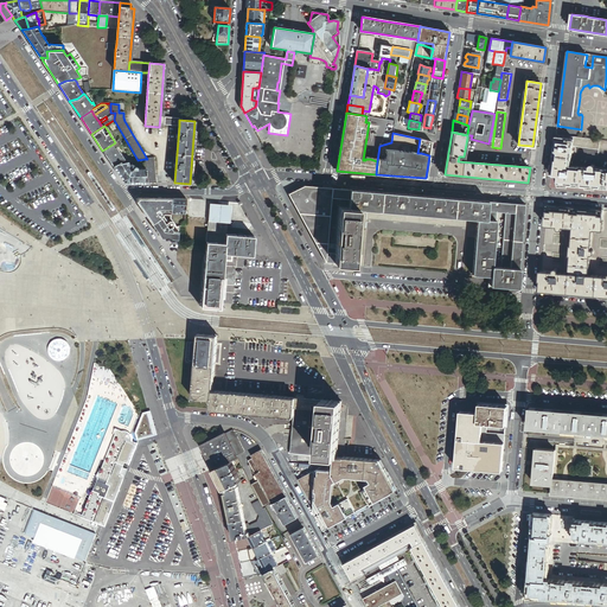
[(606,170),(594,168),(594,166),(593,165),(592,165),(590,166),(590,168),(570,166),(573,146),(574,139),(556,136),(551,174),(560,176),(558,185),(606,189),(606,170)]
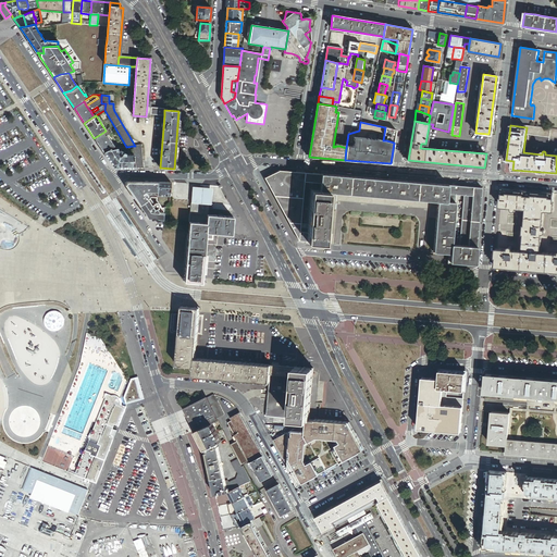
[(549,137),(551,128),(527,125),(527,127),(525,134),(549,137)]
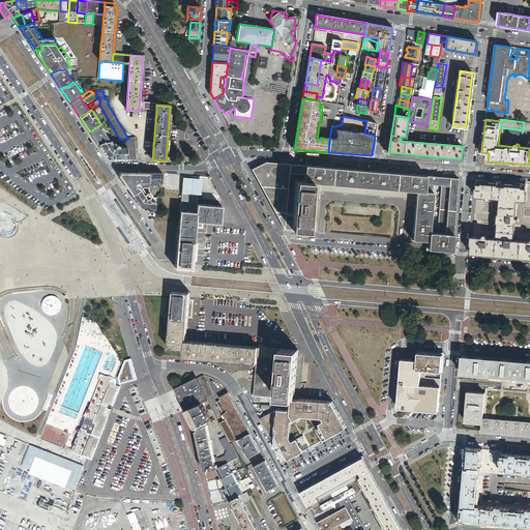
[(377,124),(366,121),(365,127),(366,127),(366,128),(367,128),(367,134),(375,136),(377,124)]
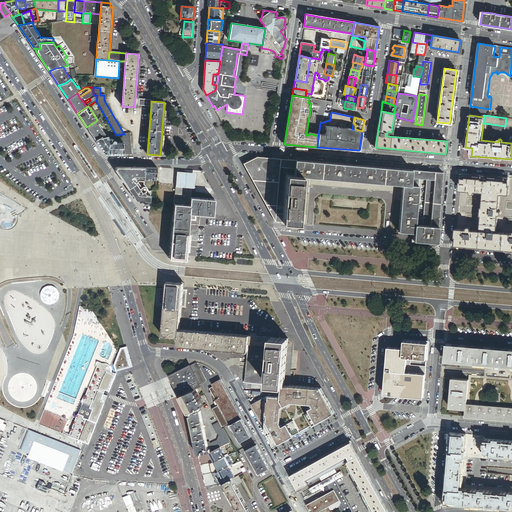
[(99,125),(96,121),(86,127),(95,140),(100,137),(105,134),(99,125)]
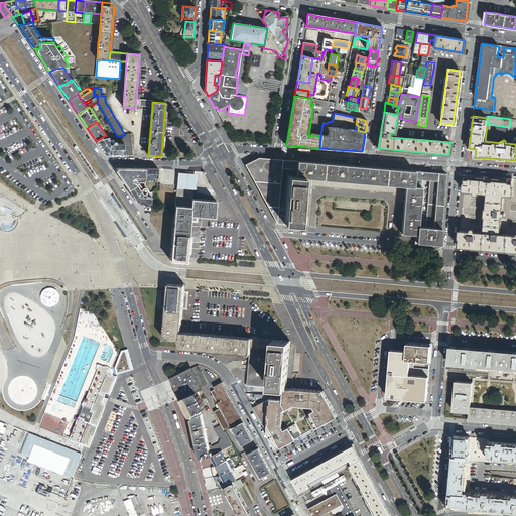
[(125,156),(132,156),(131,134),(125,135),(123,135),(124,143),(125,156)]
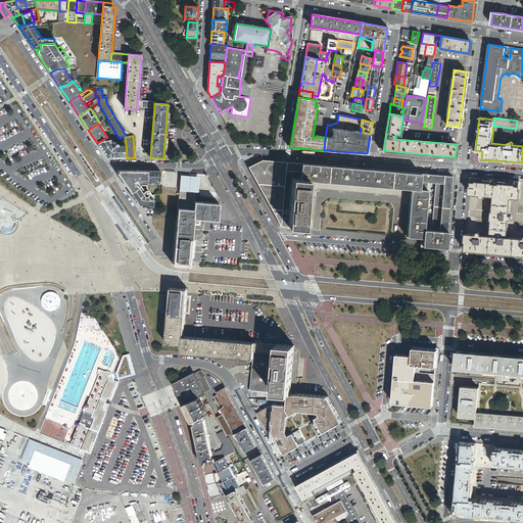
[(109,158),(127,158),(126,145),(119,145),(117,144),(116,144),(114,142),(111,142),(110,139),(102,140),(97,143),(106,156),(109,158)]
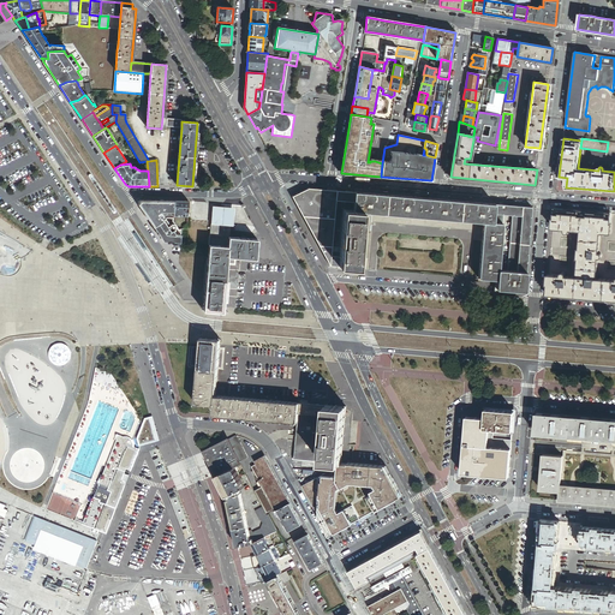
[(330,266),(339,267),(340,257),(338,256),(339,248),(333,246),(336,201),(354,203),(354,192),(309,189),(292,197),(299,210),(311,232),(322,251),(330,266)]
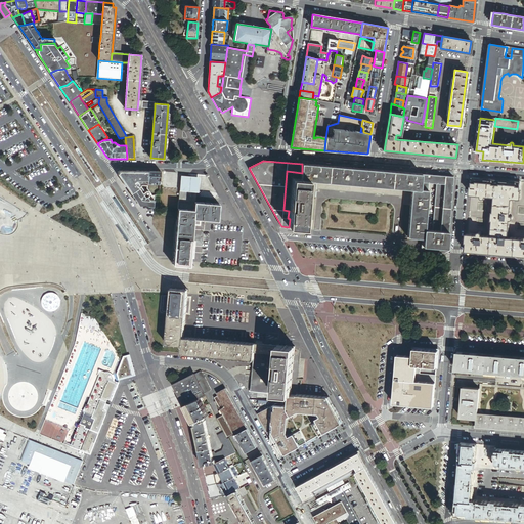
[(422,174),(302,164),(302,173),(301,180),(309,180),(309,181),(411,189),(411,188),(421,189),(421,182),(422,174)]
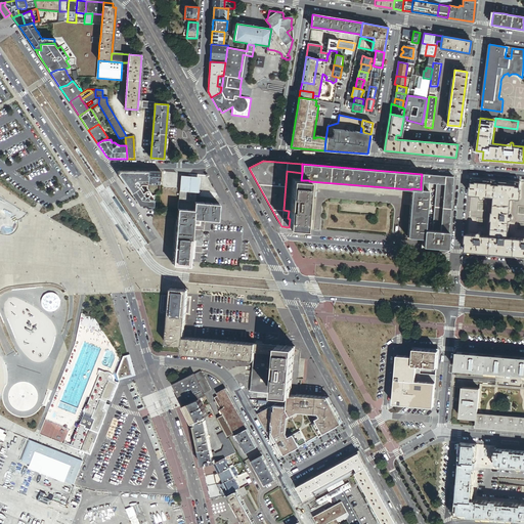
[(147,181),(148,171),(120,171),(118,174),(126,185),(131,193),(139,188),(138,187),(138,186),(139,185),(137,181),(147,181)]
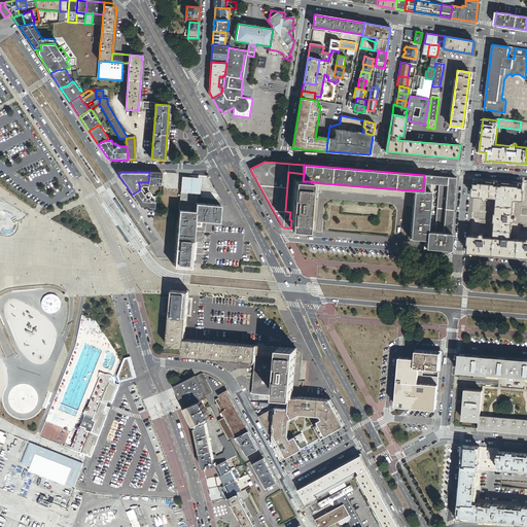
[(148,185),(161,185),(162,172),(149,172),(148,182),(148,185)]
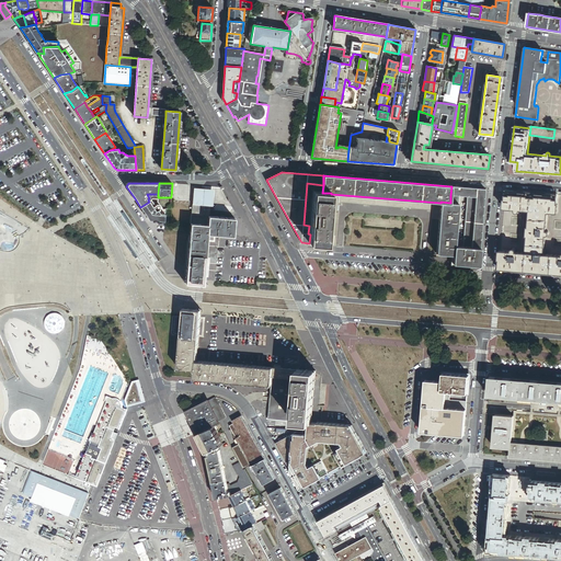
[(464,247),(481,248),(481,241),(482,225),(484,196),(485,189),(468,187),(460,186),(451,186),(450,195),(459,196),(467,196),(464,247)]
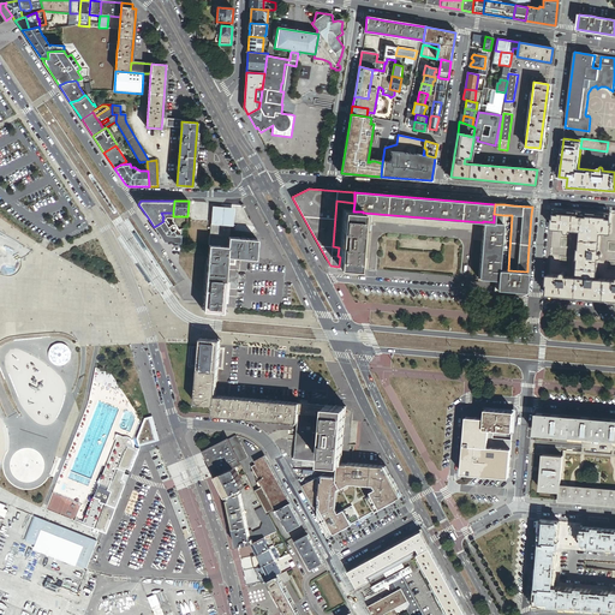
[(212,216),(212,224),(224,225),(233,225),(234,218),(234,208),(213,207),(212,216)]
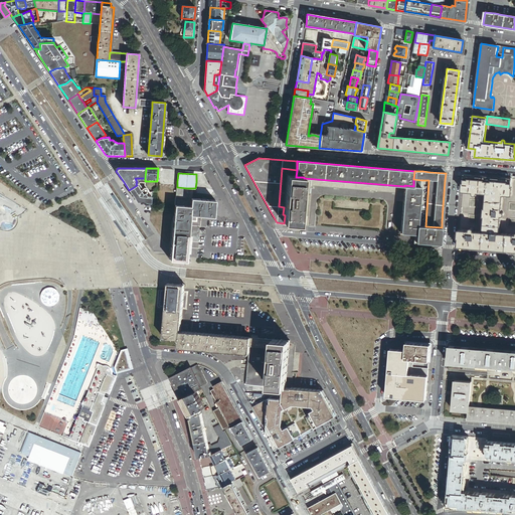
[(511,196),(512,179),(464,175),(463,191),(473,192),(473,194),(474,195),(475,196),(476,196),(476,195),(477,195),(478,194),(478,193),(487,193),(483,231),(475,230),(475,229),(474,228),(473,228),(472,227),(471,228),(470,228),(470,229),(470,230),(460,229),(459,246),(464,246),(472,247),(478,247),(490,248),(496,249),(502,249),(511,250),(514,250),(514,233),(500,233),(501,216),(502,216),(503,216),(504,215),(504,214),(504,213),(504,212),(503,212),(503,211),(502,211),(503,195),(511,196)]
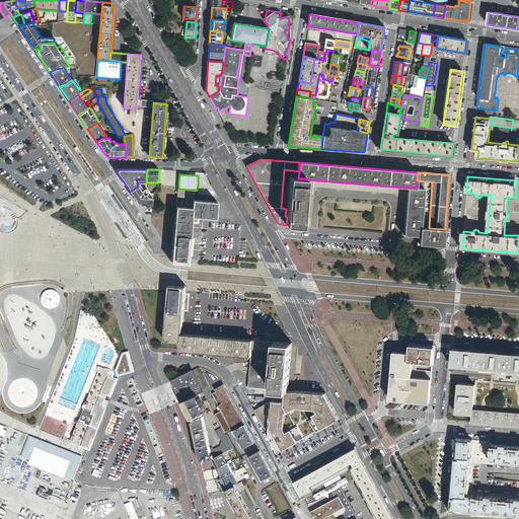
[(291,225),(302,226),(304,207),(305,197),(306,179),(306,178),(298,178),(290,177),(288,209),(287,217),(286,225),(291,225)]
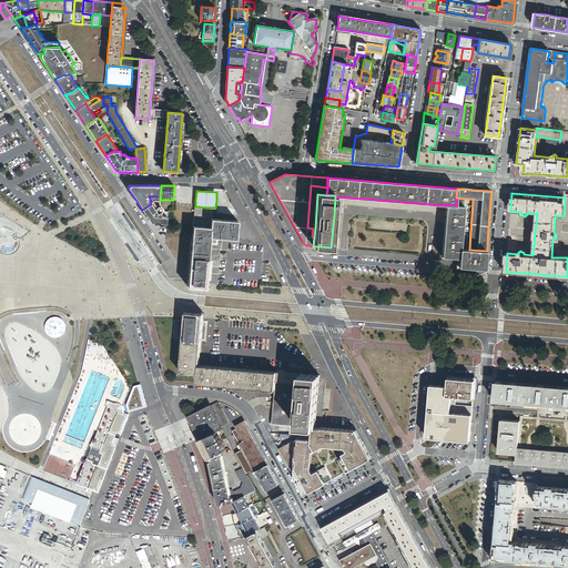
[(160,205),(160,202),(154,202),(151,204),(142,210),(151,223),(166,224),(168,212),(165,212),(160,205)]
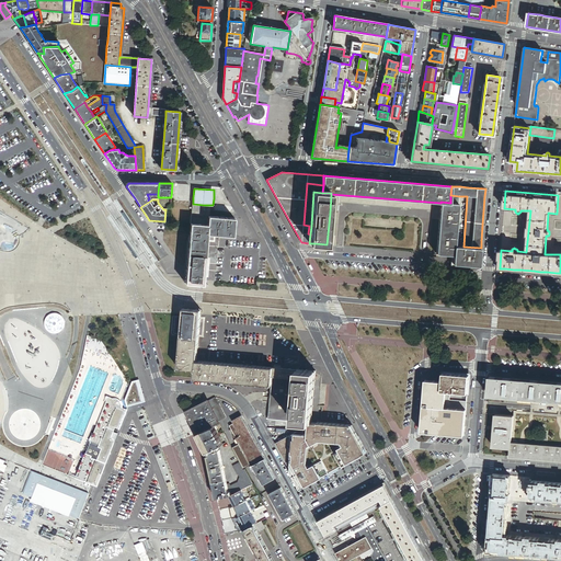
[(479,266),(481,248),(464,247),(455,247),(459,204),(450,203),(441,202),(441,203),(436,254),(441,254),(446,254),(450,255),(454,255),(453,264),(455,264),(464,265),(473,265),(479,266)]
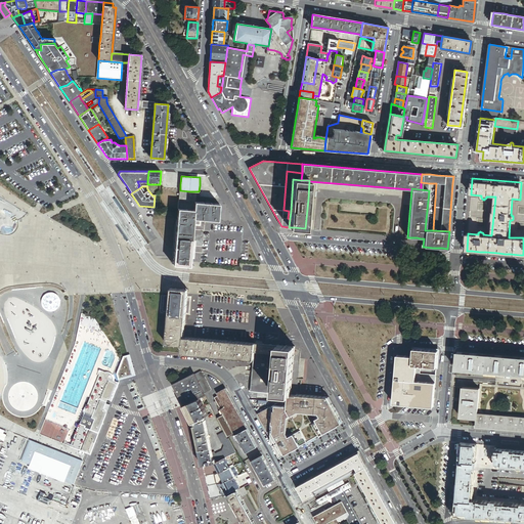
[(194,202),(195,203),(195,197),(197,192),(190,191),(180,190),(178,209),(194,210),(194,202)]
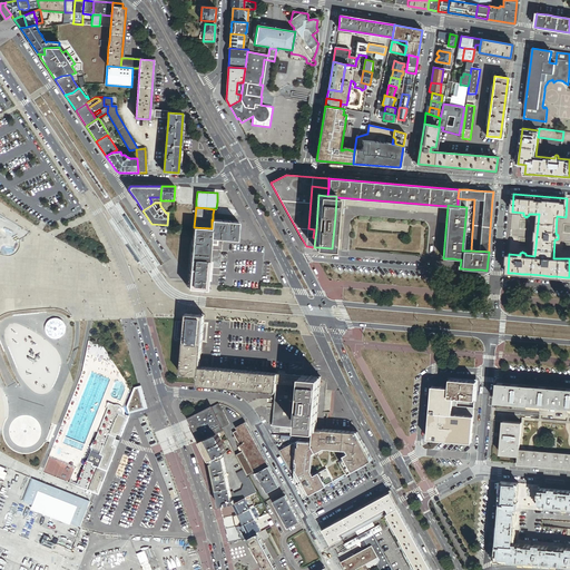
[(212,228),(194,227),(189,283),(188,288),(207,290),(207,285),(212,238),(237,241),(238,223),(213,220),(212,219),(212,228)]
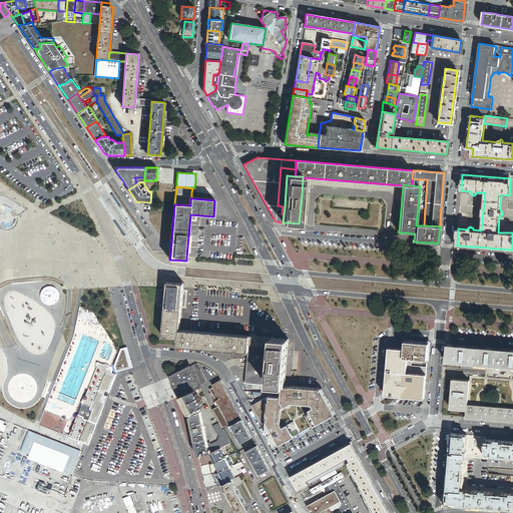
[(178,347),(240,352),(248,353),(249,337),(226,334),(223,334),(189,331),(180,330),(183,290),(184,288),(184,284),(168,283),(167,287),(167,289),(165,308),(163,338),(179,339),(178,347)]
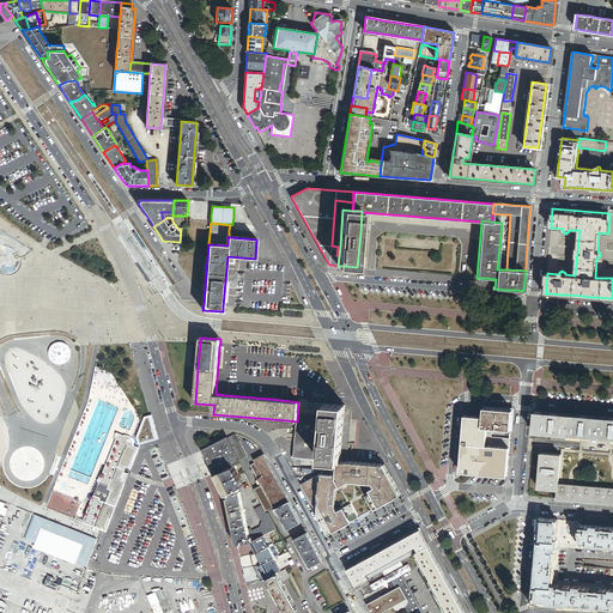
[(71,350),(68,346),(66,344),(62,343),(59,343),(55,343),(53,345),(50,349),(50,352),(50,356),(52,358),(54,360),(56,362),(60,363),(64,363),(66,360),(68,359),(71,356),(71,353),(71,350)]
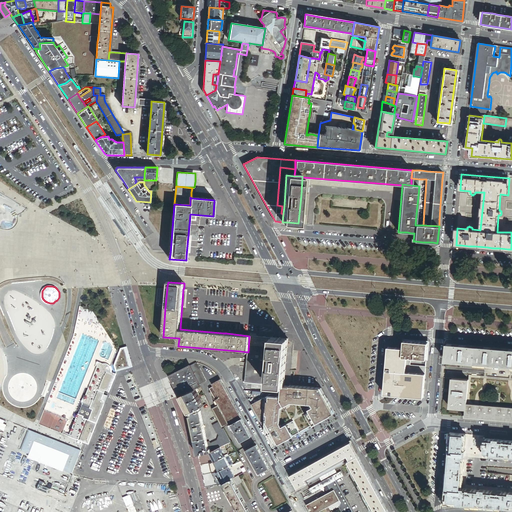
[(246,375),(245,382),(268,384),(272,338),(257,336),(250,336),(249,336),(248,352),(247,367),(253,368),(253,375),(246,375)]
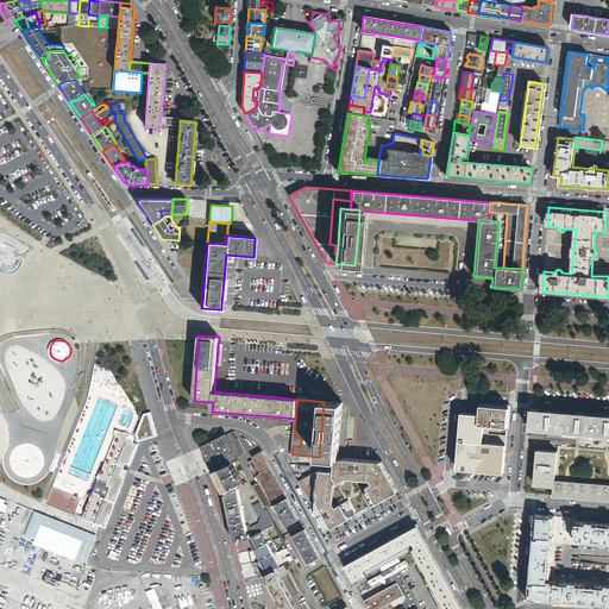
[(343,403),(324,402),(319,457),(337,459),(338,459),(338,458),(343,407),(343,403)]
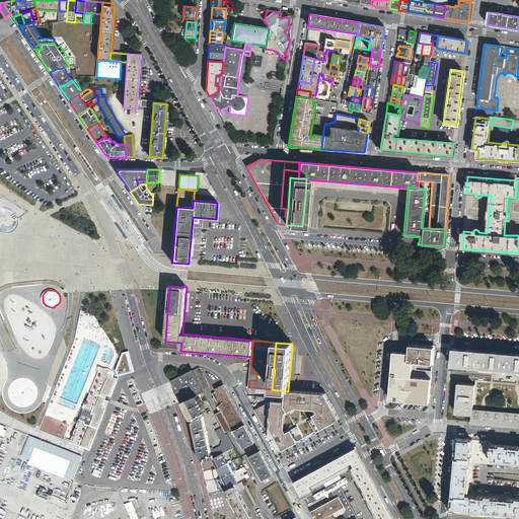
[(434,348),(411,346),(410,353),(393,352),(389,399),(430,402),(434,348)]
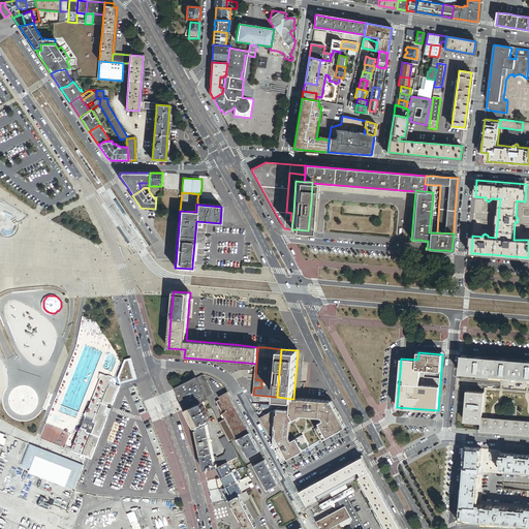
[(462,355),(461,373),(528,378),(528,361),(496,359),(486,358),(468,356),(462,355)]
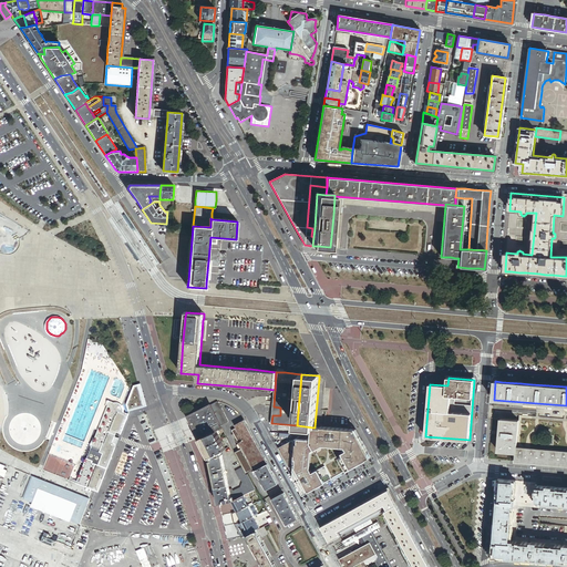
[(141,388),(140,384),(138,384),(133,385),(131,390),(125,405),(126,413),(143,409),(146,408),(141,388)]
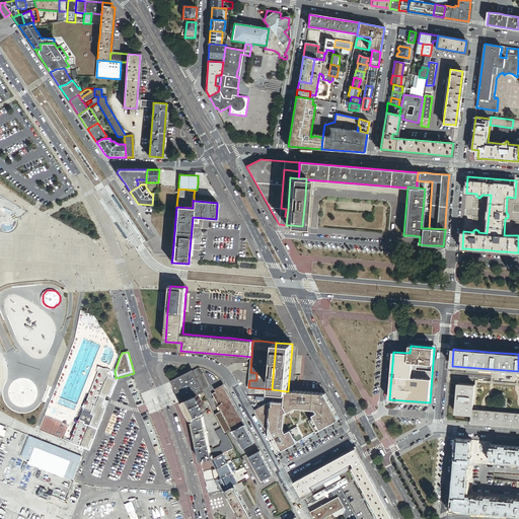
[(90,451),(105,411),(105,408),(105,406),(103,405),(104,402),(107,395),(110,397),(118,380),(113,378),(113,375),(113,374),(112,372),(110,371),(109,370),(107,369),(106,369),(101,368),(99,371),(70,443),(90,451)]
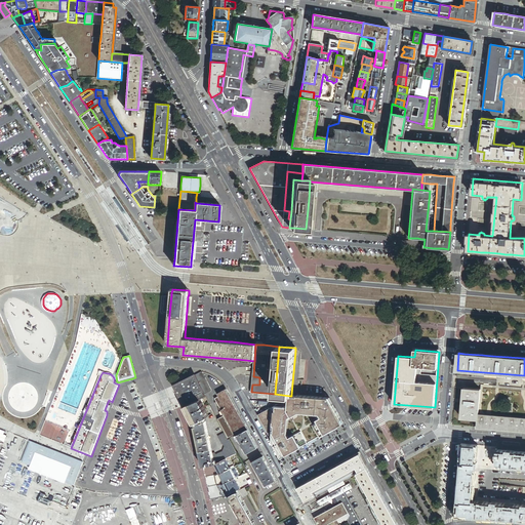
[(195,375),(205,394),(211,391),(202,372),(201,372),(195,375)]
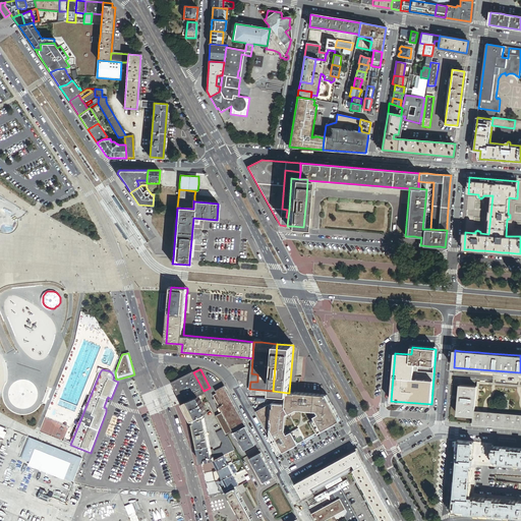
[(205,394),(204,391),(193,372),(173,383),(183,403),(198,396),(205,394)]
